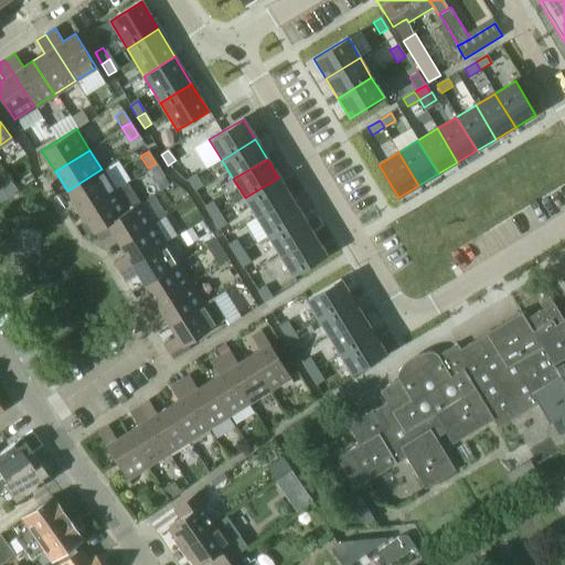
[(163,176),(156,163),(148,168),(156,181),(163,176)]
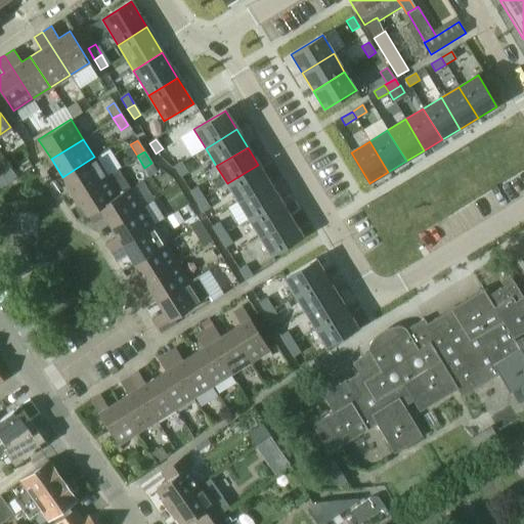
[(62,177),(74,195),(105,175),(94,157),(62,177)]
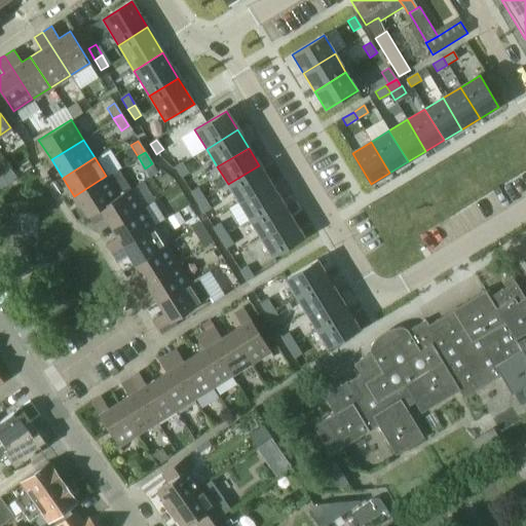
[(182,163),(175,167),(182,178),(188,174),(182,163)]
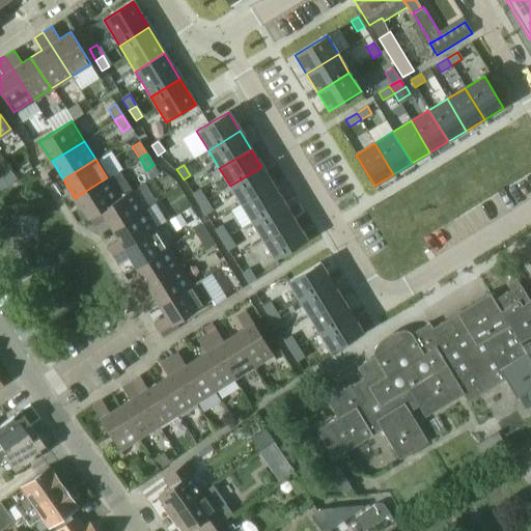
[(261,167),(230,186),(241,204),(273,185),(261,167)]
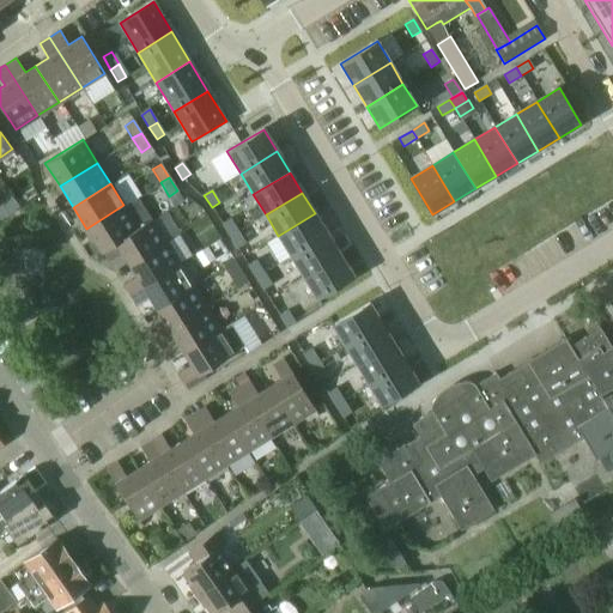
[(138,228),(137,226),(123,205),(86,229),(99,250),(138,228)]
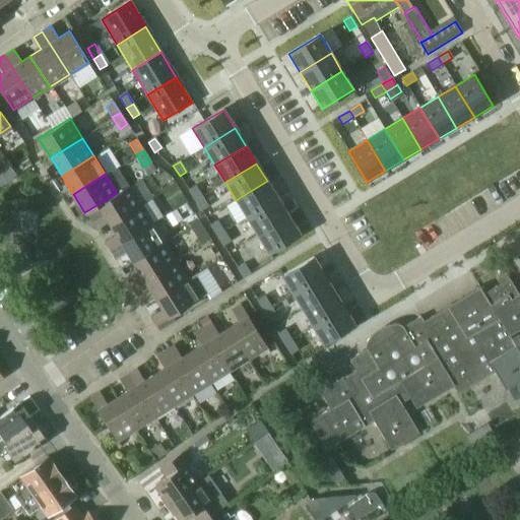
[(267,181),(236,200),(247,217),(278,199),(267,181)]
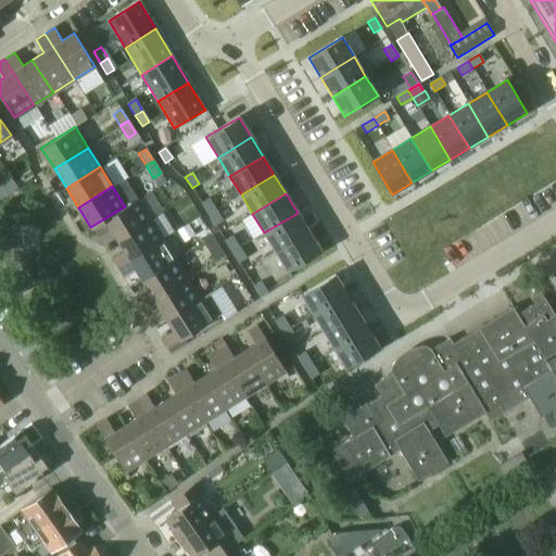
[(125,206),(90,227),(97,237),(109,229),(115,239),(150,217),(137,198),(124,205),(125,206)]
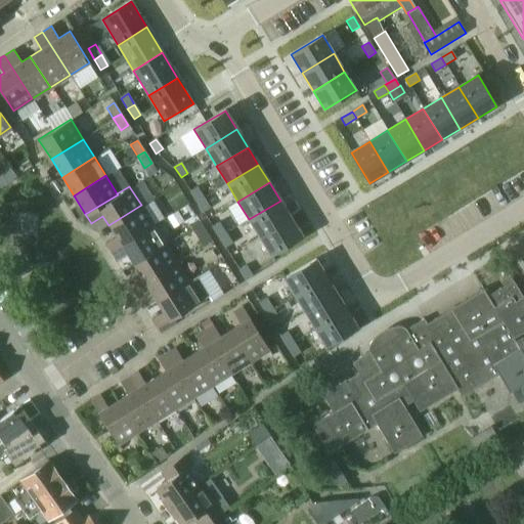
[(197,187),(190,191),(197,203),(204,198),(197,187)]
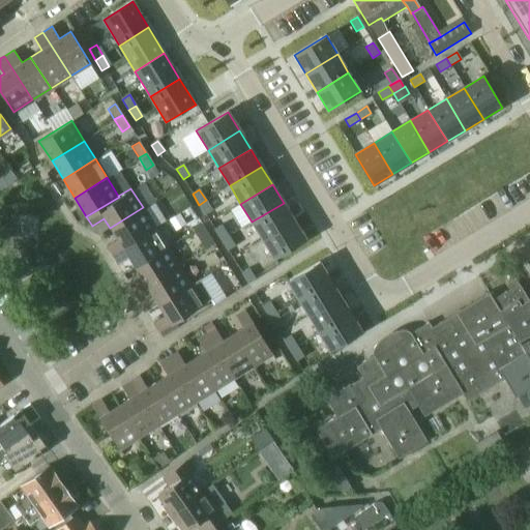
[(206,200),(199,205),(206,215),(212,211),(206,200)]
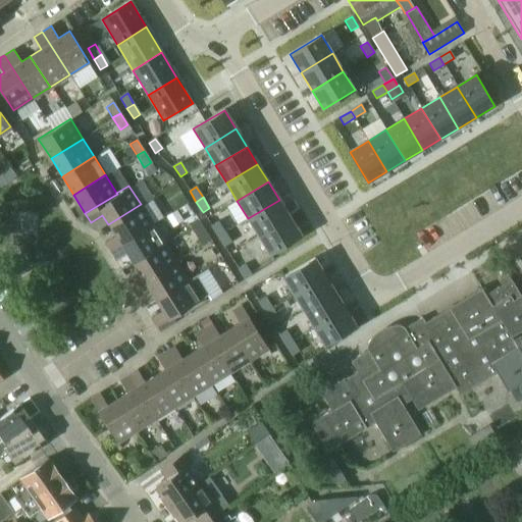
[(279,200),(248,218),(259,237),(290,217),(279,200)]
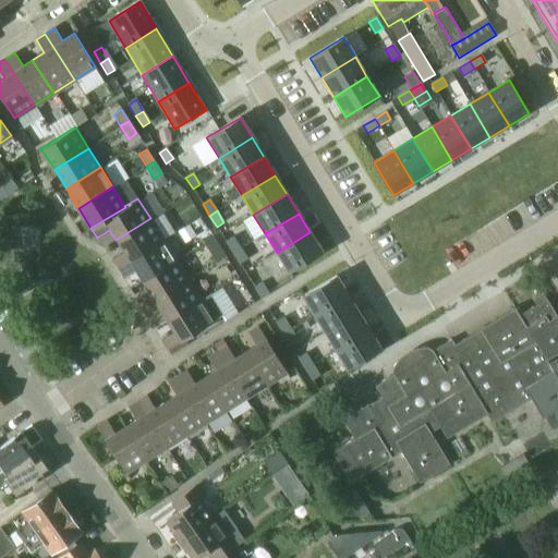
[(162,239),(150,218),(116,240),(123,252),(110,259),(116,268),(162,239)]
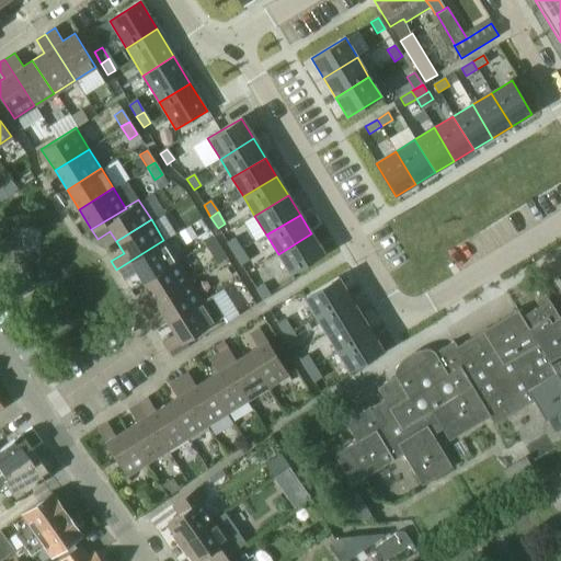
[(201,220),(193,226),(195,230),(204,225),(201,220)]
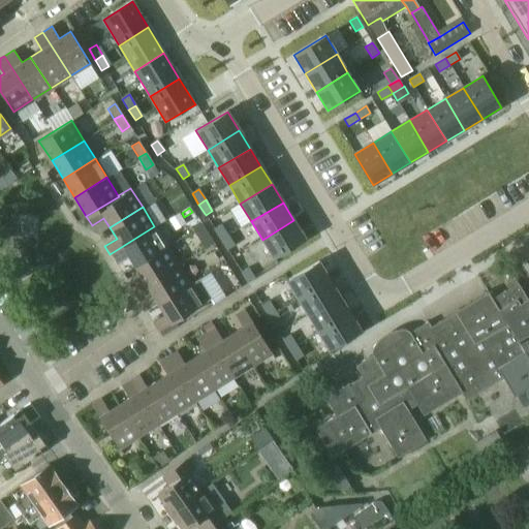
[(293,220),(262,240),(274,258),(305,239),(293,220)]
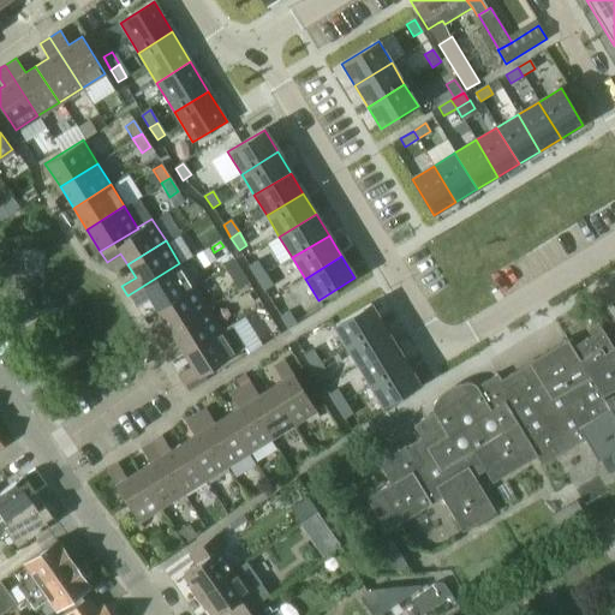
[(257,262),(249,267),(257,279),(264,274),(257,262)]
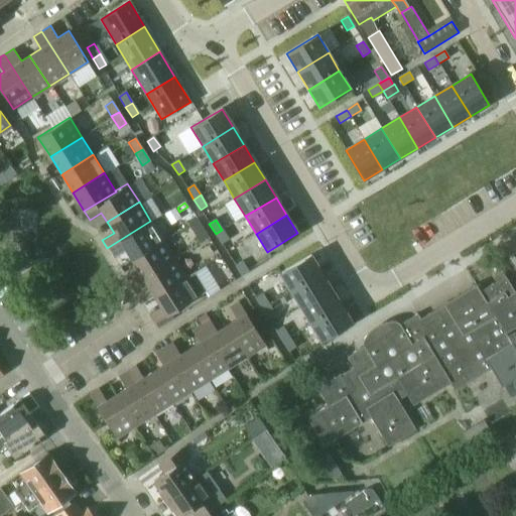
[(124,249),(130,259),(162,239),(150,221),(107,248),(113,257),(124,249)]
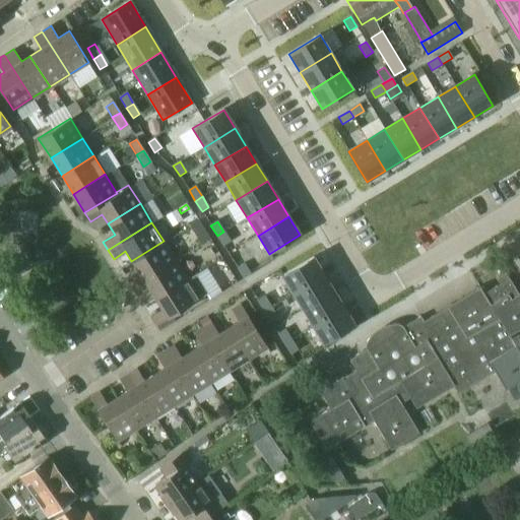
[(223,232),(217,236),(223,246),(231,242),(223,232)]
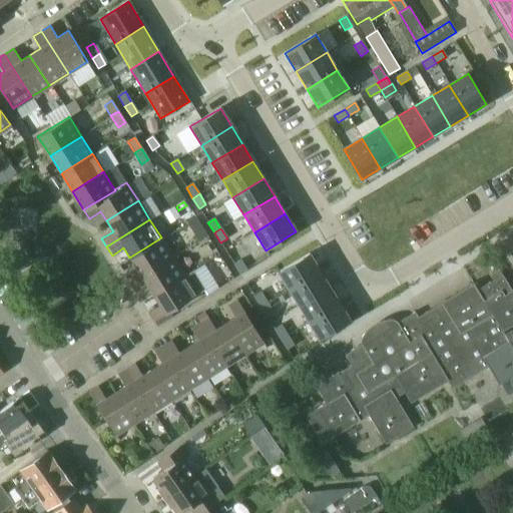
[(172,257),(161,237),(129,258),(136,268),(124,275),(129,283),(172,257)]
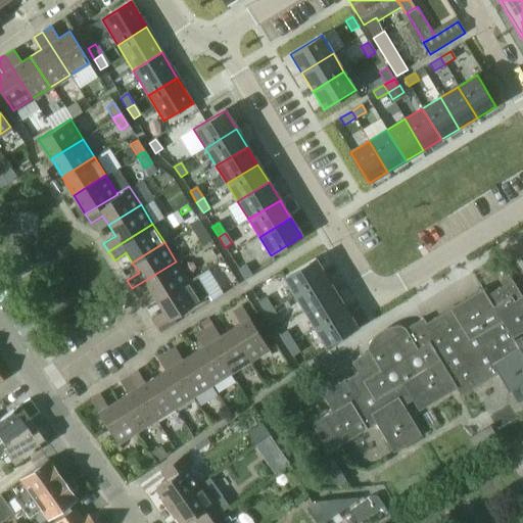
[(512,247),(519,259),(522,256),(522,248),(519,243),(512,247)]
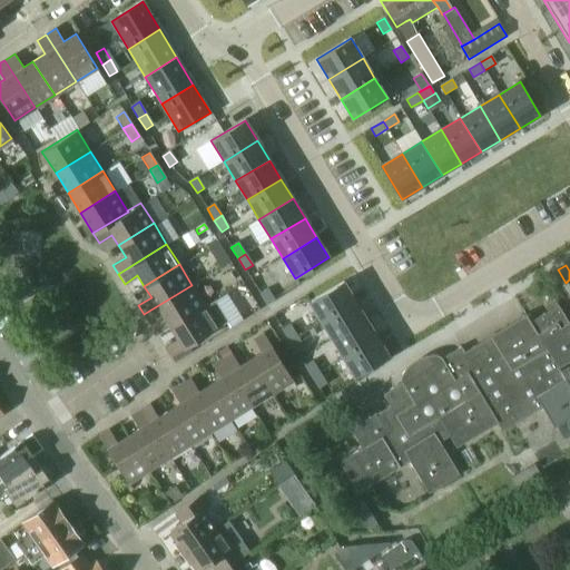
[(355,301),(343,282),(310,302),(321,322),(355,301)]
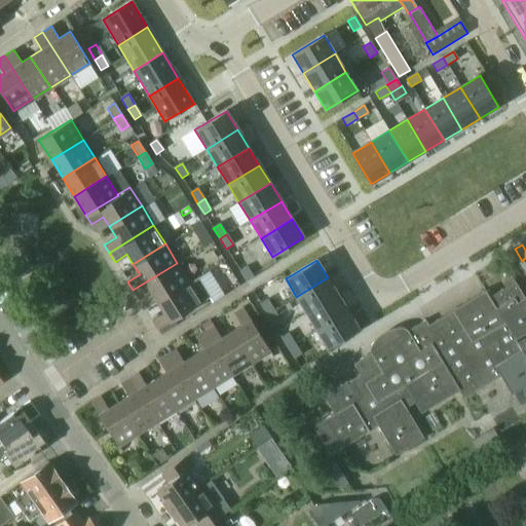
[(157,302),(189,283),(177,263),(133,290),(139,300),(151,292),(157,302)]
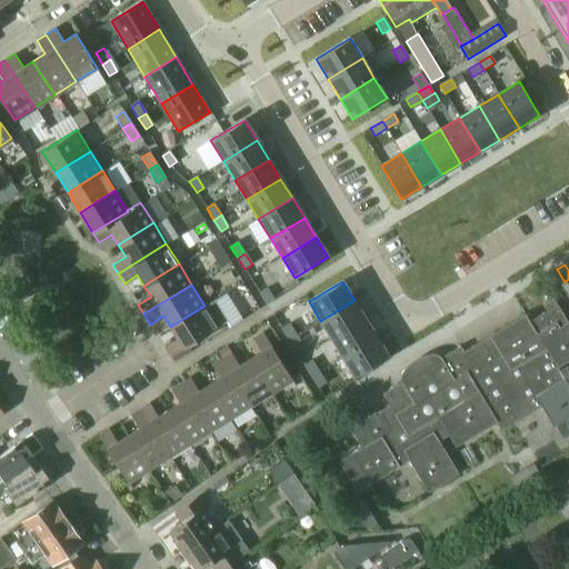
[(267,289),(259,293),(267,305),(275,300),(267,289)]
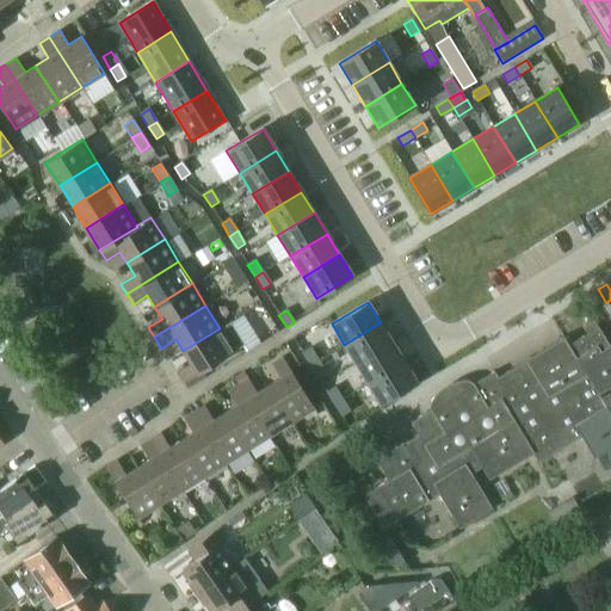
[(229,321),(220,328),(183,351),(189,362),(176,371),(183,382),(244,344),(229,321)]
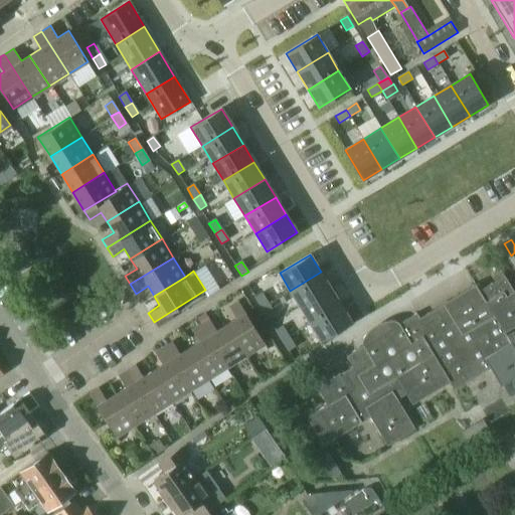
[(300,307),(331,289),(321,272),(290,291),(300,307)]
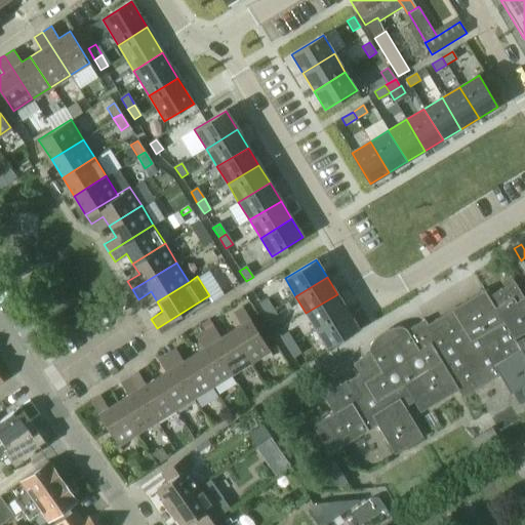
[(524,385),(524,357),(514,339),(524,332),(524,300),(513,281),(487,296),(483,290),(427,324),(423,319),(405,330),(404,329),(403,329),(402,328),(401,327),(399,327),(398,327),(397,327),(396,328),(394,328),(393,330),(392,331),(392,333),(392,334),(392,335),(392,336),(392,337),(393,338),(382,345),(381,342),(380,342),(378,341),(377,340),(376,340),(374,340),(373,341),(371,342),(370,344),(369,345),(369,346),(369,347),(369,348),(369,350),(369,351),(370,352),(351,363),(358,373),(321,396),(332,413),(312,426),(329,454),(367,431),(366,431),(375,425),(394,454),(422,438),(404,407),(412,402),(419,413),(458,390),(463,398),(499,376),(511,394),(524,385)]
